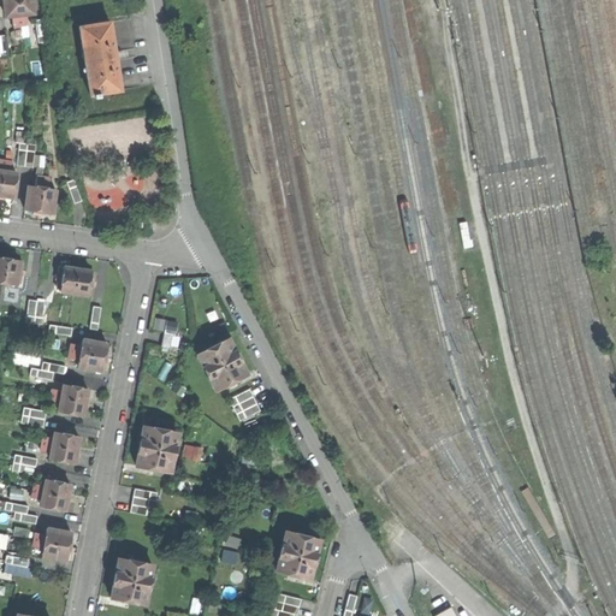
[(4,0),(6,17),(12,16),(27,15),(34,13),(31,0),(4,0)]
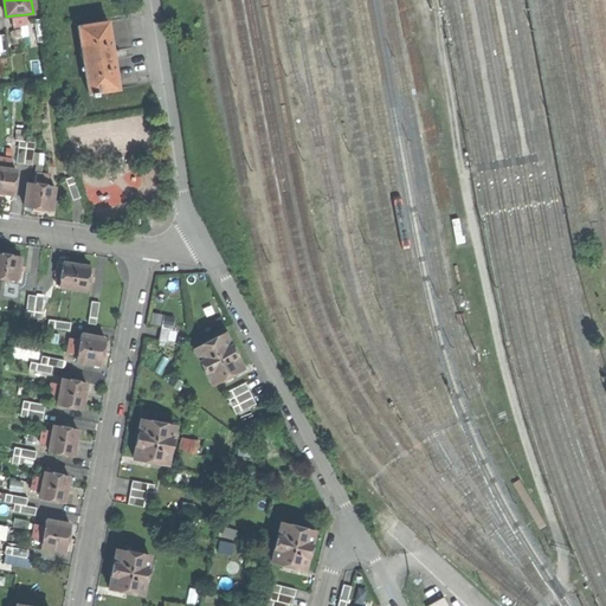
[(12,15),(13,25),(27,24),(26,14),(12,15)]
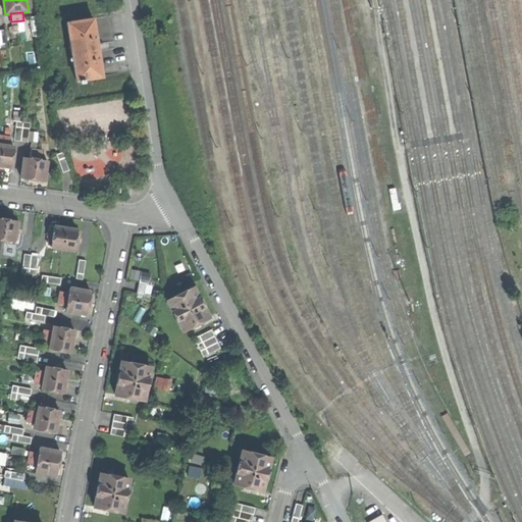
[(36,16),(30,17),(33,37),(39,36),(36,16)]
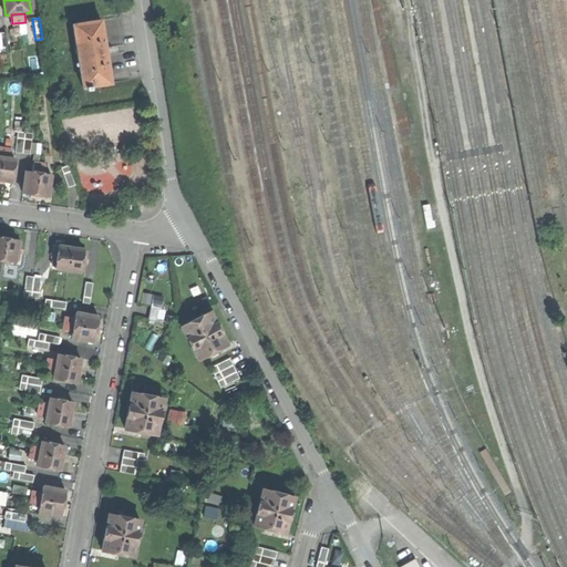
[(73,24),(83,88),(86,86),(86,90),(91,89),(91,85),(111,83),(105,51),(101,20),(89,22),(73,24)]
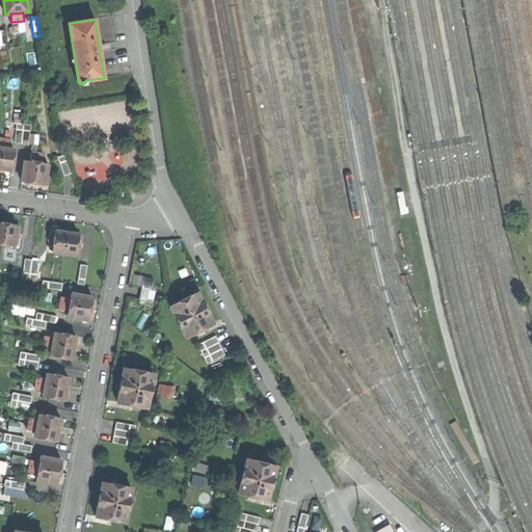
[(23,26),(14,26),(14,27),(9,29),(9,33),(11,33),(11,38),(19,37),(19,32),(24,32),(23,26)]
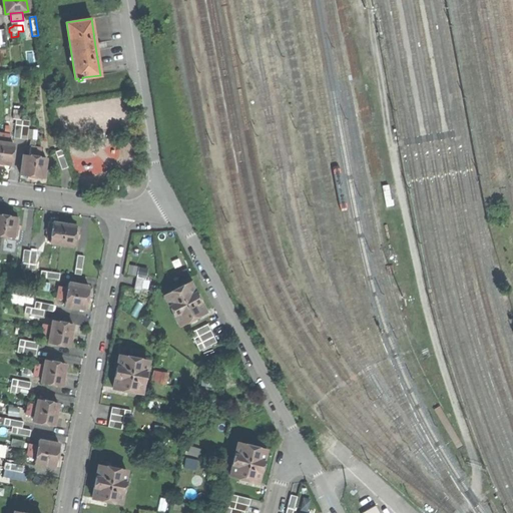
[(16,119),(14,137),(27,139),(28,129),(29,120),(22,119),(16,119)]
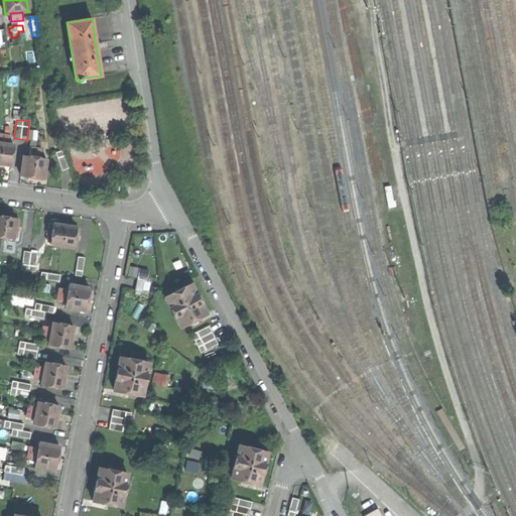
[(33,130),(28,130),(27,140),(37,140),(38,130),(33,130)]
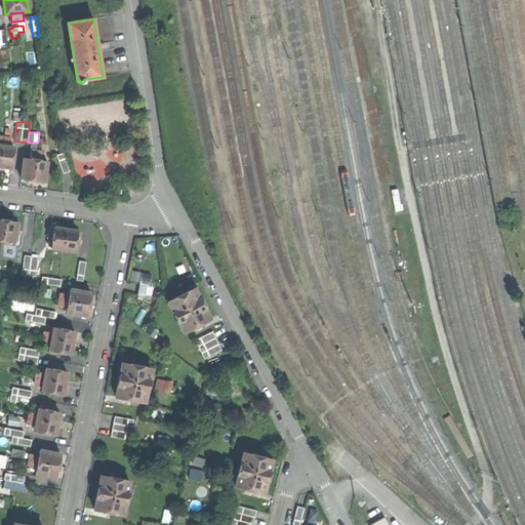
[(4,137),(0,136),(0,145),(9,147),(10,138),(4,137)]
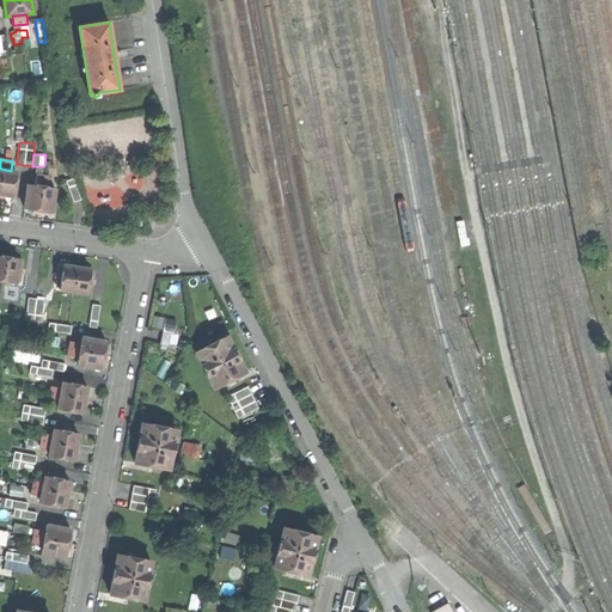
[(0,169),(0,194),(7,195),(13,196),(17,172),(11,171),(0,169)]
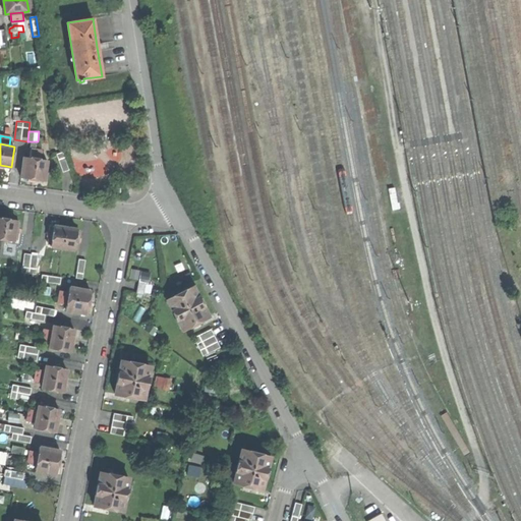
[(43,151),(31,149),(30,158),(42,160),(43,151)]
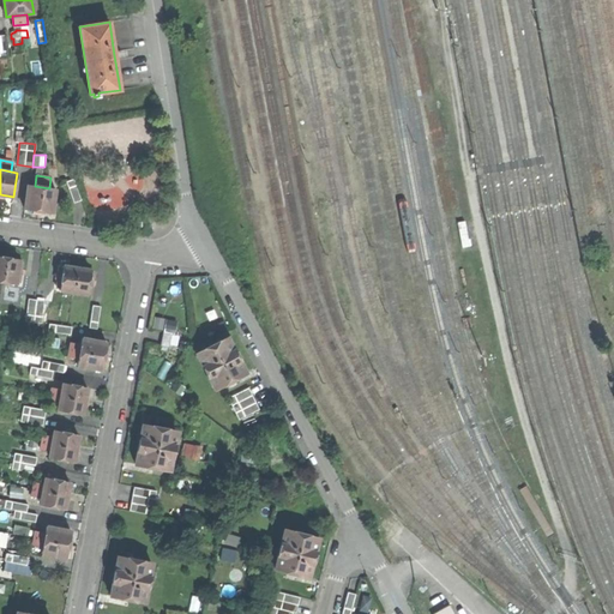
[(74,179),(66,181),(74,203),(82,200),(74,179)]
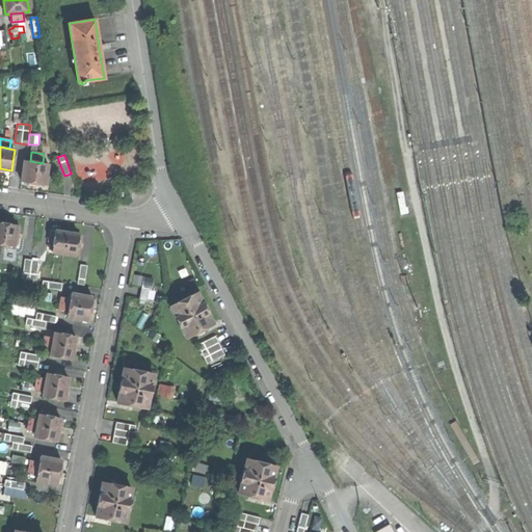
[(30,161),(24,160),(21,181),(27,182),(40,184),(45,185),(48,163),(43,163),(30,161)]
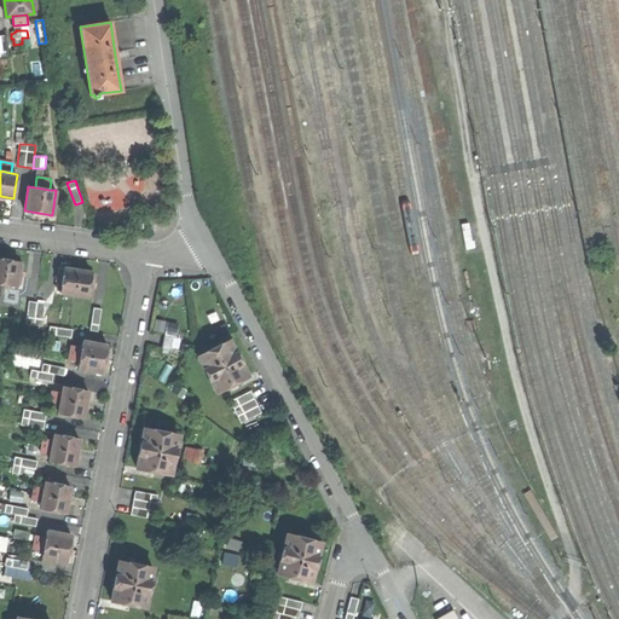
[(0,283),(1,283),(16,285),(16,284),(19,284),(23,264),(19,264),(19,261),(13,260),(5,259),(0,258),(0,283)]
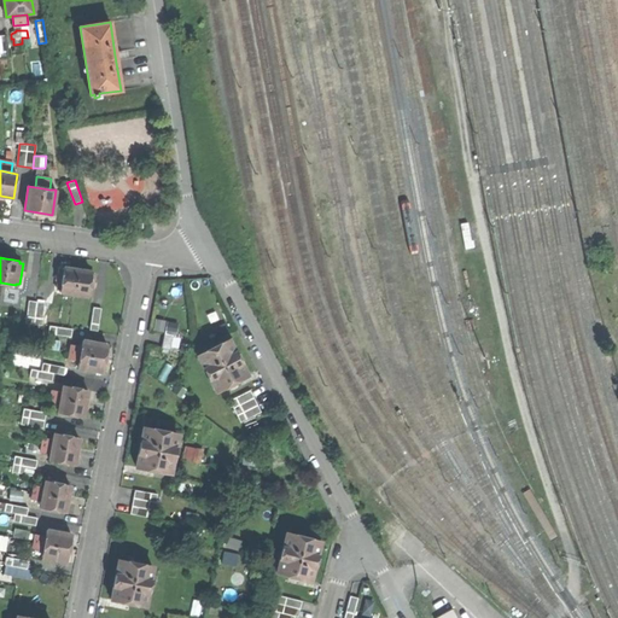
[(60,292),(74,293),(87,296),(88,293),(91,295),(94,274),(91,274),(91,272),(83,270),(77,269),(71,269),(64,268),(64,269),(60,269),(57,289),(60,290),(60,292)]
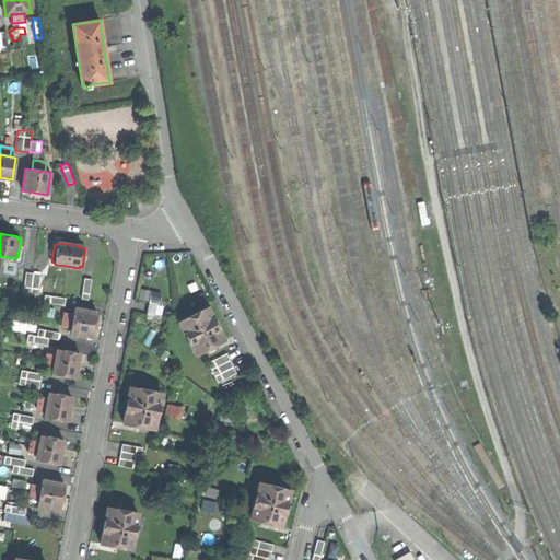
[(26,272),(24,293),(38,294),(41,273),(33,273),(26,272)]
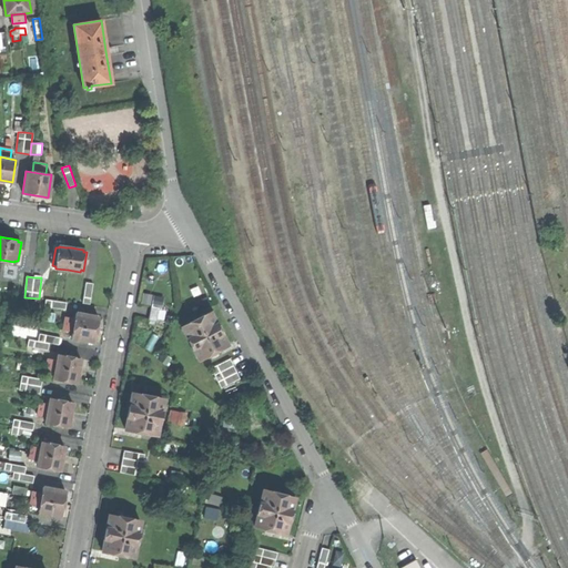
[(87,283),(83,303),(90,304),(93,284),(87,283)]
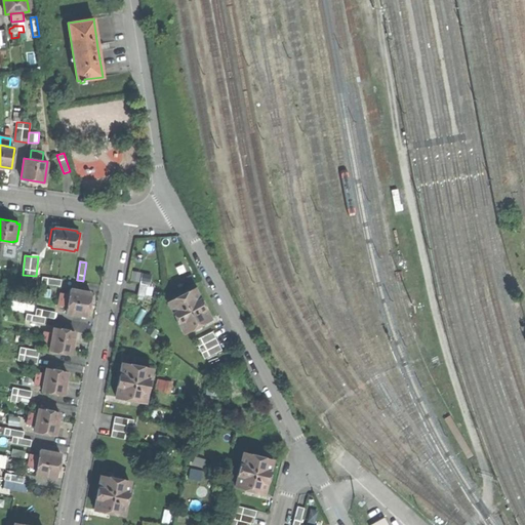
[(42,277),(41,283),(61,286),(62,280),(58,279),(42,277)]
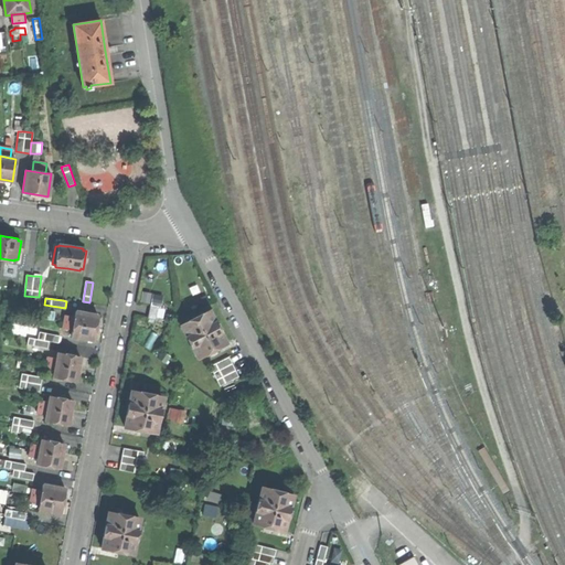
[(150,306),(148,318),(156,319),(158,307),(150,306)]
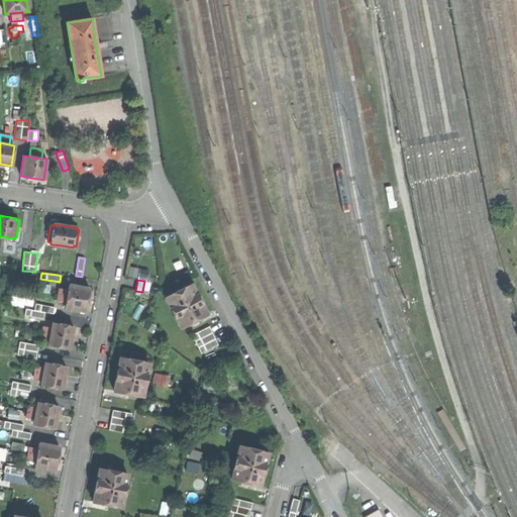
[(90,289),(70,285),(69,290),(67,302),(66,307),(86,311),(87,305),(89,294),(90,289)]
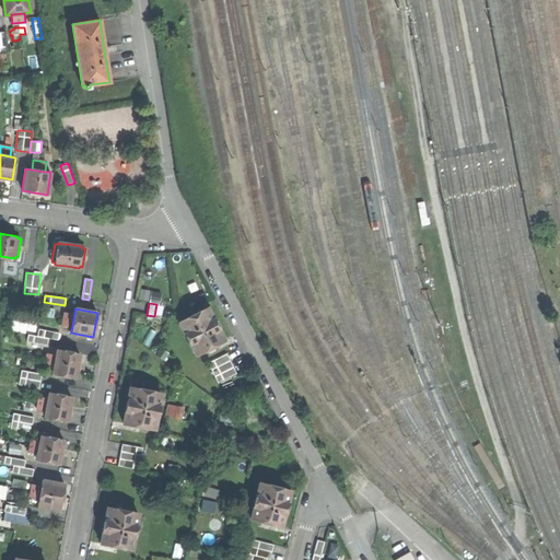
[(207,308),(179,323),(196,354),(206,349),(223,340),(214,323),(207,308)]
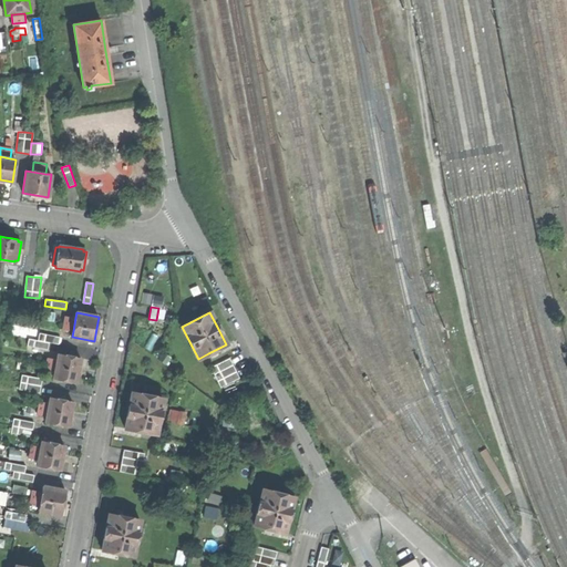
[(75,318),(65,316),(64,322),(63,329),(73,331),(75,318)]
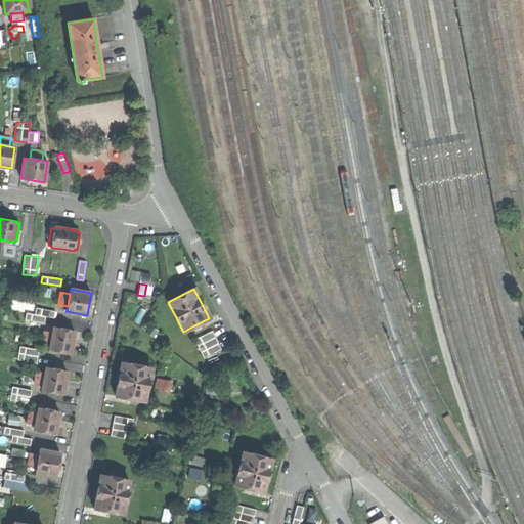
[(27,312),(25,319),(44,322),(45,316),(54,318),(55,311),(37,308),(35,314),(27,312)]
